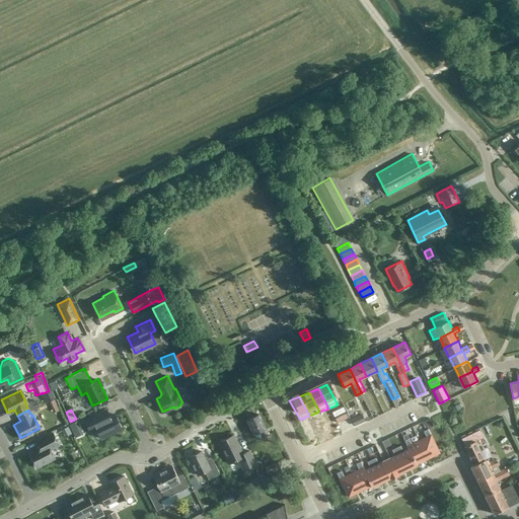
[(96,428),(101,438),(122,428),(115,414),(109,416),(106,410),(84,420),(90,431),(96,428)]
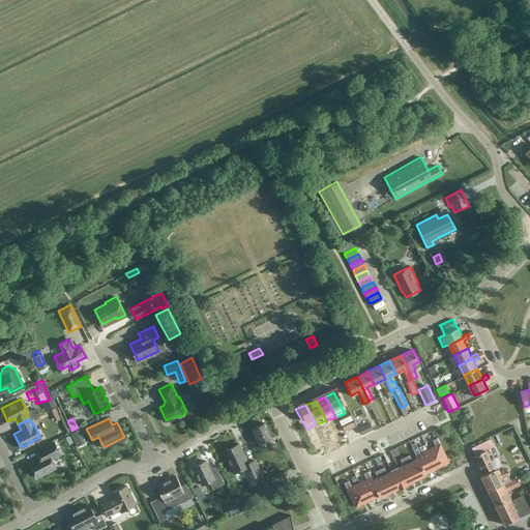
[(264,422),(253,428),(260,443),(265,440),(268,446),(274,444),(271,438),(271,437),(264,422)]
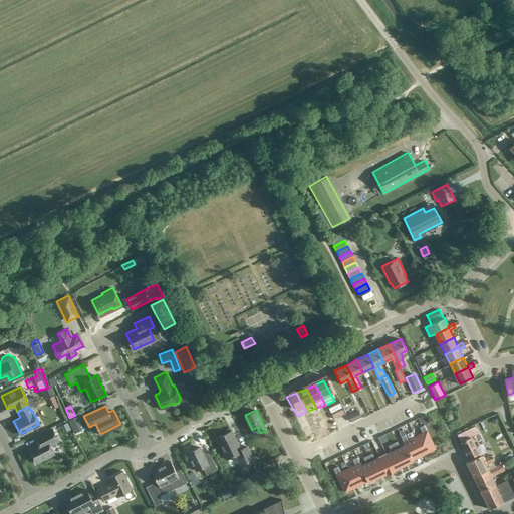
[(358,410),(348,415),(351,421),(361,416),(358,410)]
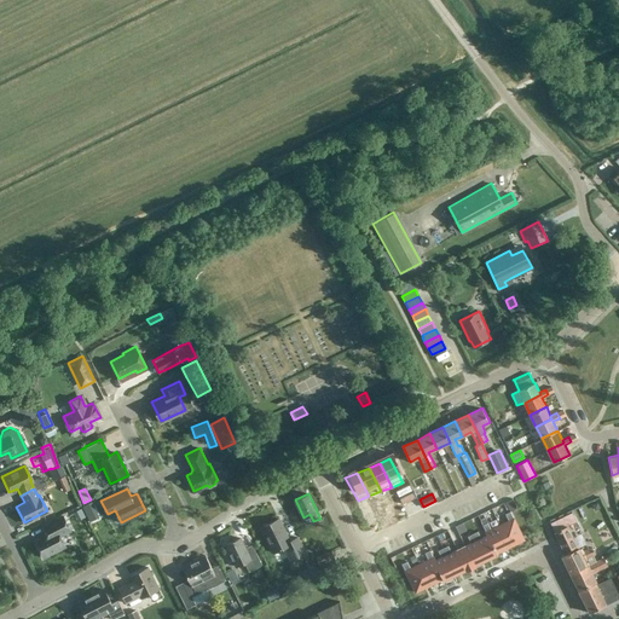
[(492,516),(501,515),(499,510),(507,508),(505,504),(491,507),(492,516)]
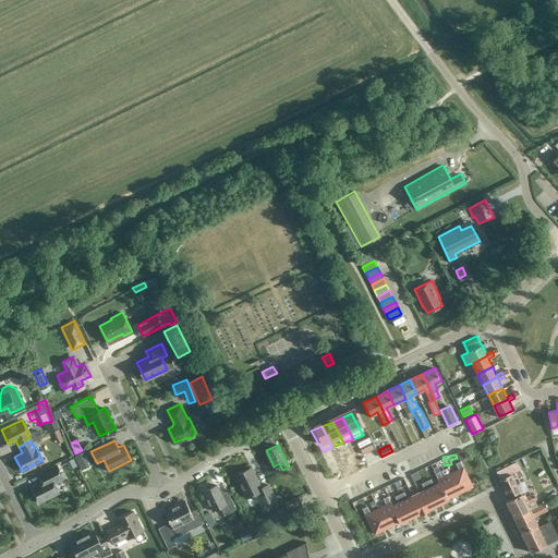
[(342,460),(346,476),(363,472),(360,457),(342,460)]
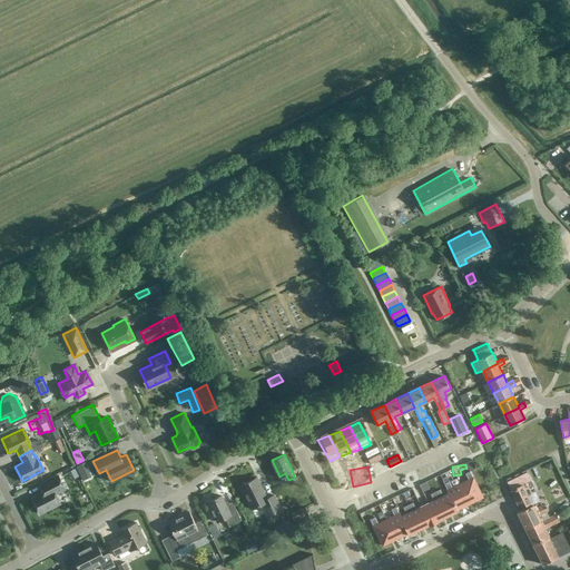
[(468,480),(460,483),(470,503),(482,497),(470,471),(464,473),(468,480)]
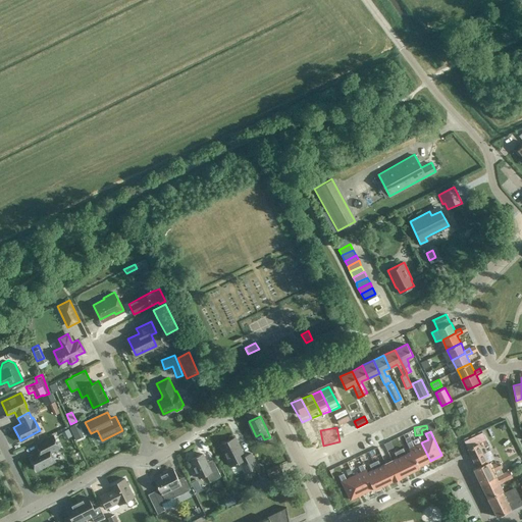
[(35,470),(54,460),(50,452),(58,447),(52,434),(35,442),(39,450),(28,456),(35,470)]
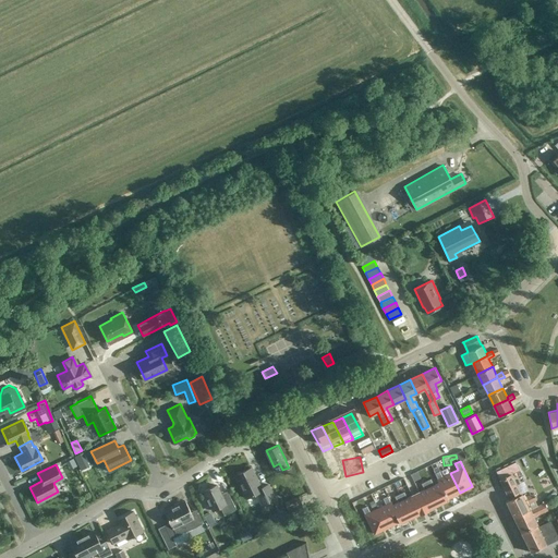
[(251,468),(235,475),(247,498),(257,494),(258,494),(264,504),(275,498),(268,484),(262,488),(251,468)]
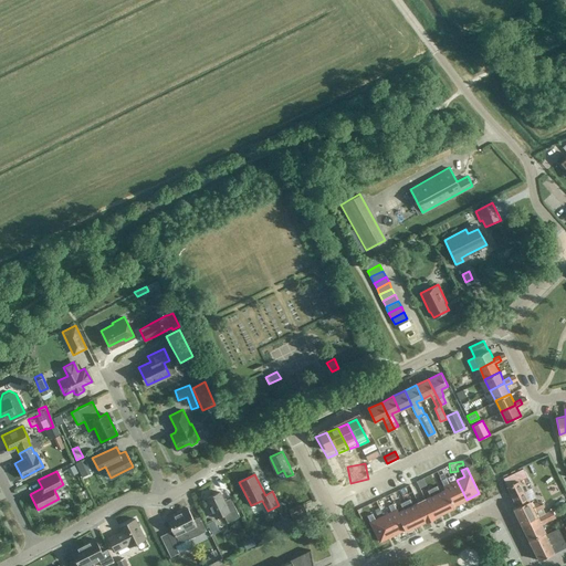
[(444,477),(440,479),(446,490),(453,507),(454,506),(454,505),(467,500),(457,480),(449,484),(444,477)]
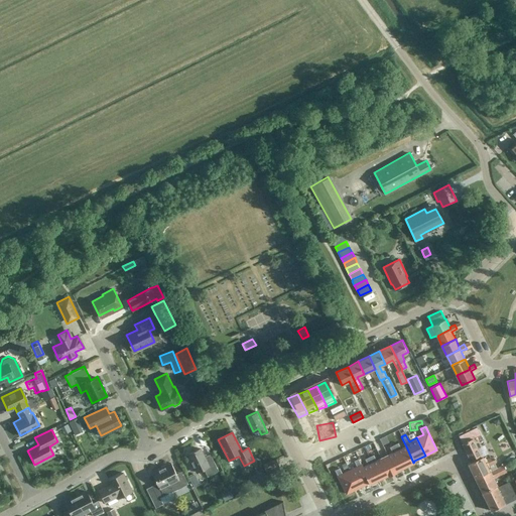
[(463,442),(472,461),(468,463),(475,478),(489,471),(487,467),(496,462),(493,456),(484,460),(482,456),(481,457),(472,438),(463,442)]
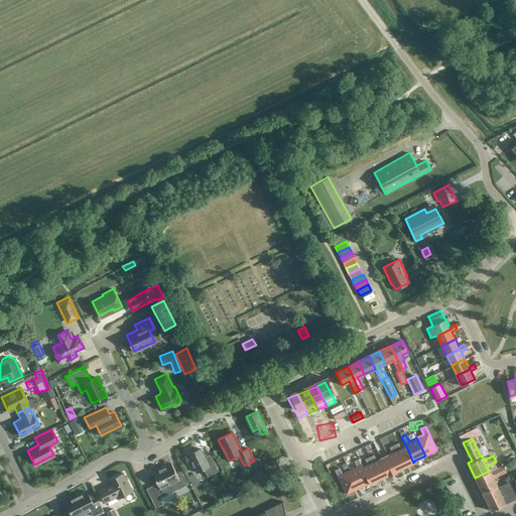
[(398,442),(393,444),(404,467),(413,463),(406,446),(400,448),(398,442)]
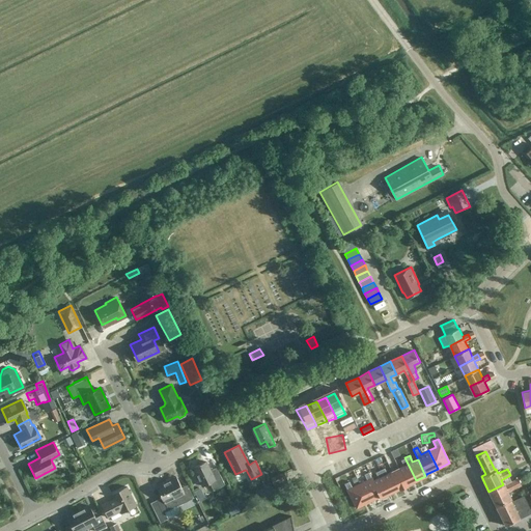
[(403,466),(399,468),(408,484),(416,480),(404,457),(400,459),(403,466)]
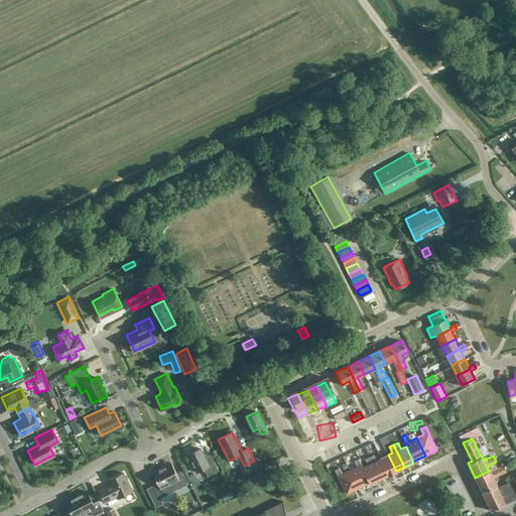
[(200,447),(187,454),(197,472),(204,469),(208,476),(218,471),(212,457),(206,460),(200,447)]
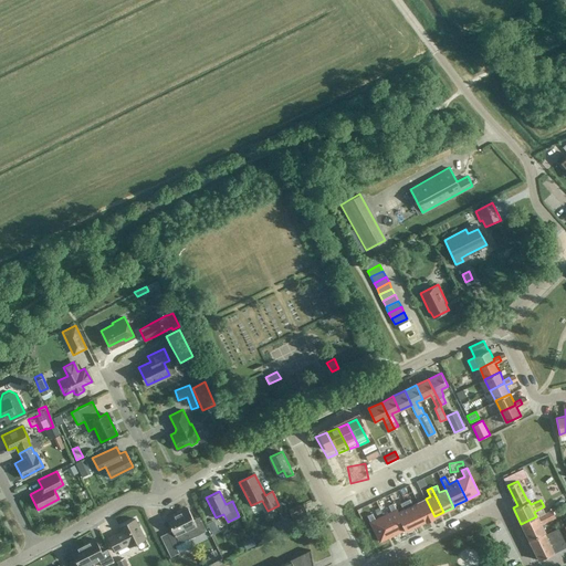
[(409,499),(405,501),(416,525),(426,521),(417,503),(412,505),(409,499)]
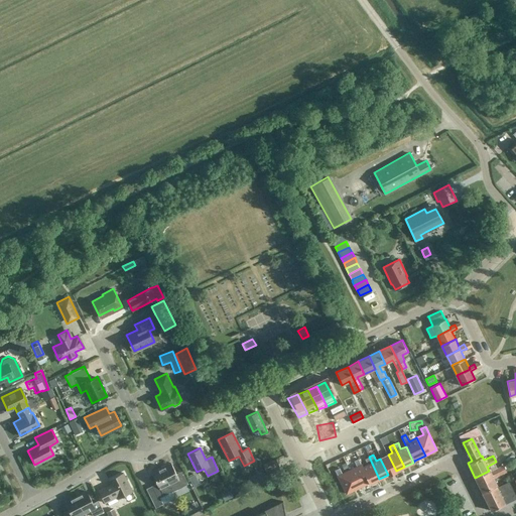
[(367,465),(362,468),(370,484),(379,479),(369,457),(365,459),(367,465)]
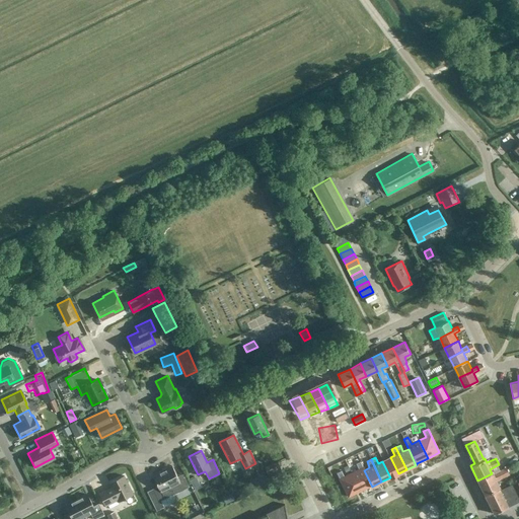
[(271,480),(284,473),(277,460),(265,466),(271,480)]
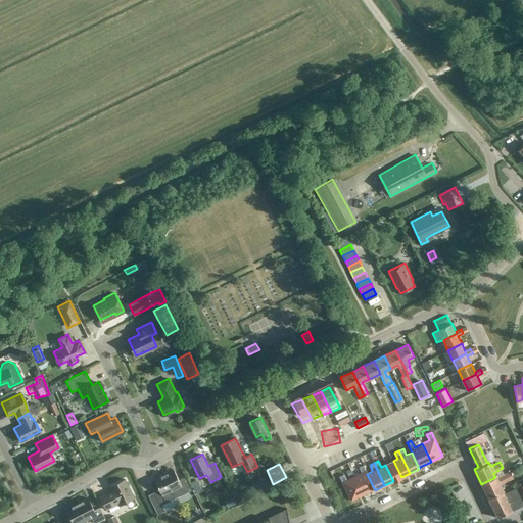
[(362,473),(353,477),(363,494),(374,489),(374,490),(375,490),(367,474),(363,465),(359,467),(362,473)]
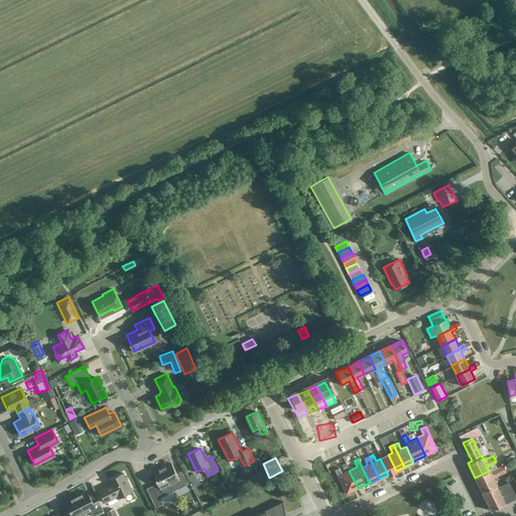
[(171,463),(161,467),(172,491),(188,484),(183,474),(177,476),(171,463)]
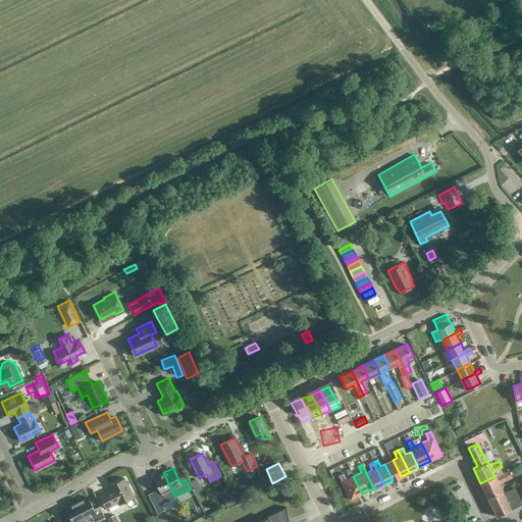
[(487,498),(502,490),(503,490),(500,483),(513,477),(509,469),(494,476),(480,483),(487,498)]
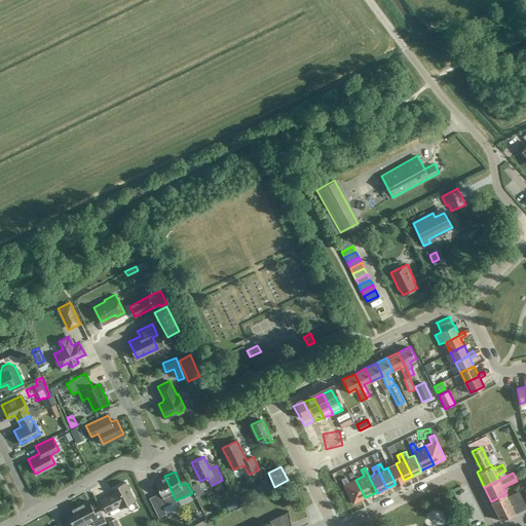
[(165,514),(162,506),(176,500),(164,476),(154,481),(161,495),(150,500),(158,517),(165,514)]
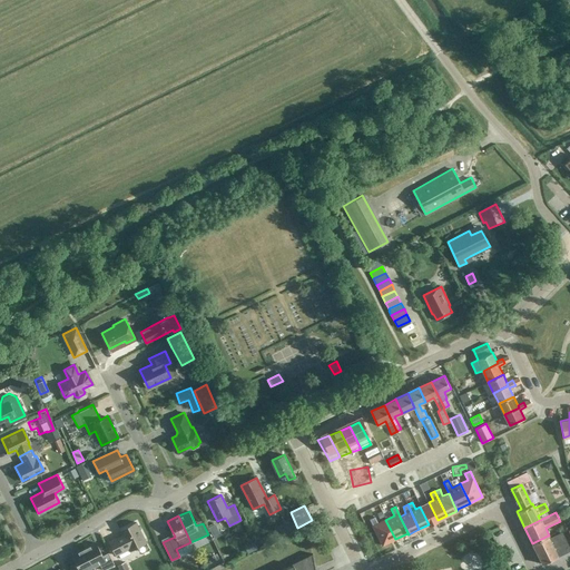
[(374,517),(370,519),(382,546),(395,539),(385,520),(377,523),(374,517)]
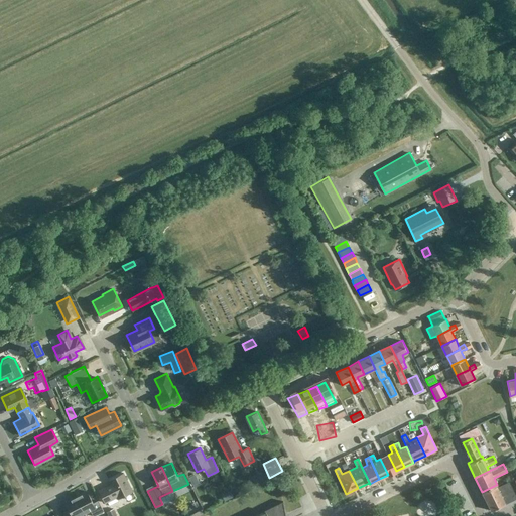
[(260,471),(250,476),(255,485),(266,479),(263,472),(261,473),(260,471)]
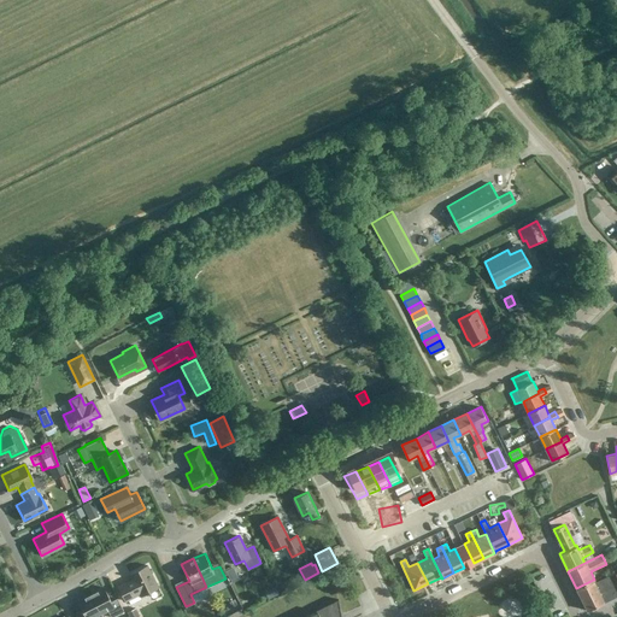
[(131,579),(118,586),(125,600),(139,594),(140,595),(158,587),(147,565),(129,574),(131,579)]
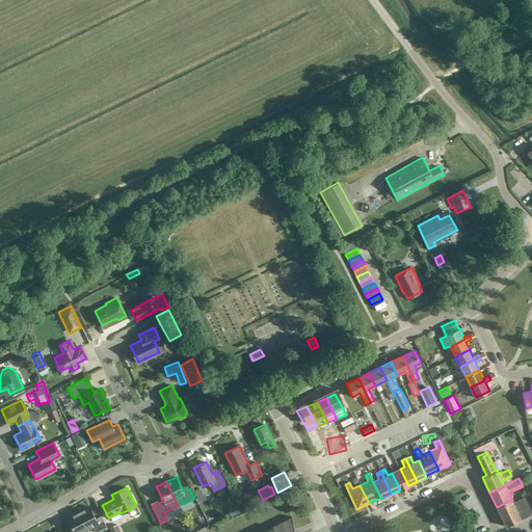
[(531,493),(512,502),(511,500),(497,507),(506,526),(531,513),(531,493)]
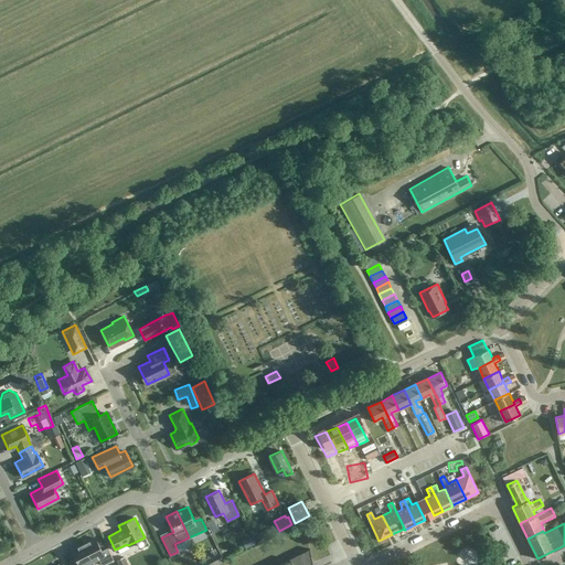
[(95,537),(83,544),(92,562),(98,558),(99,561),(105,557),(107,563),(114,560),(107,547),(102,551),(95,537)]
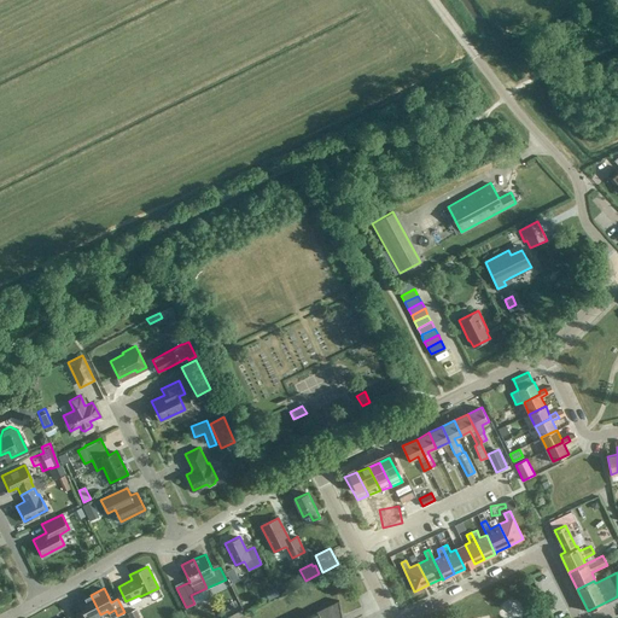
[(81,617),(103,617),(100,614),(91,595),(77,601),(85,617),(81,617)]
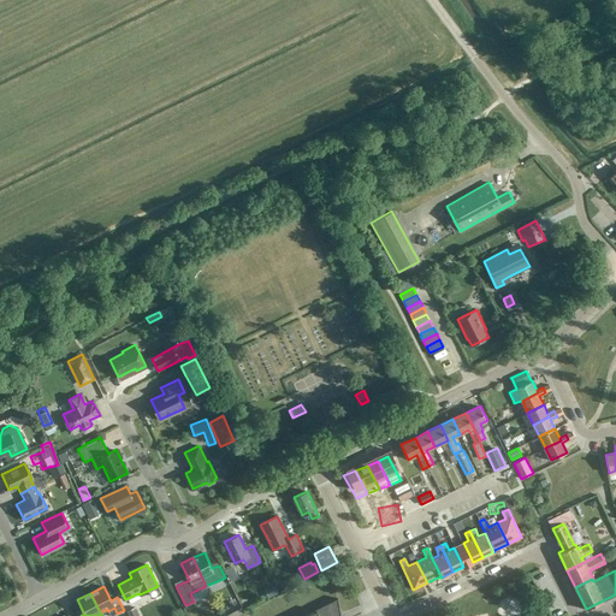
[(314,611),(306,615),(339,615),(337,598),(314,609),(314,611)]
